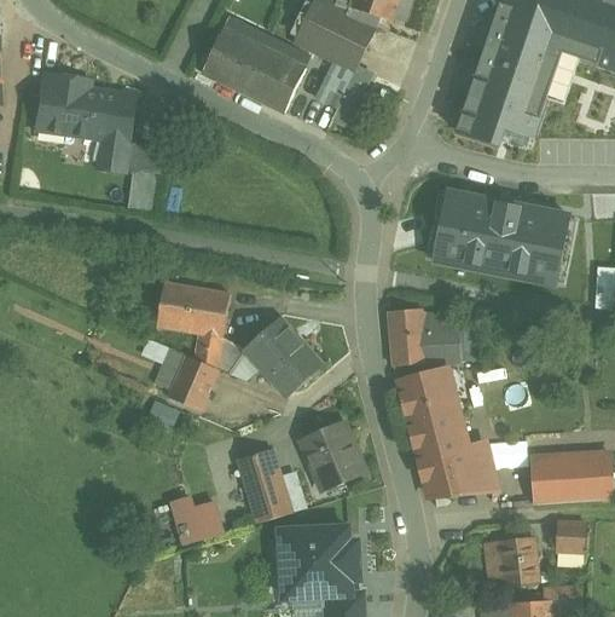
[(347,11),(323,0),(312,0),(291,42),(331,62),(353,73),(357,67),(373,32),(344,17),(347,11)]
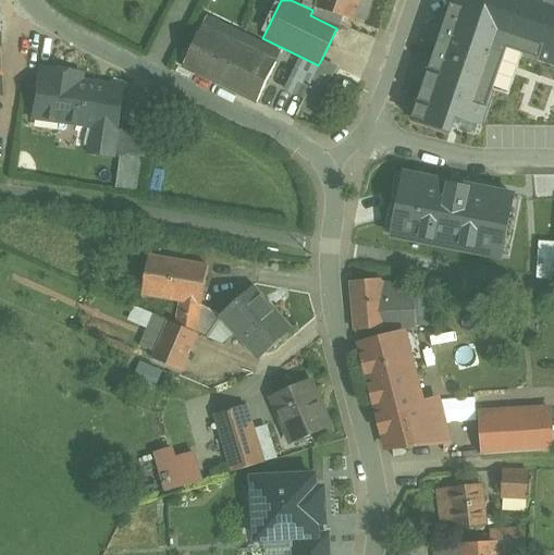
[(317,0),(315,8),(352,20),(357,0),(317,0)]
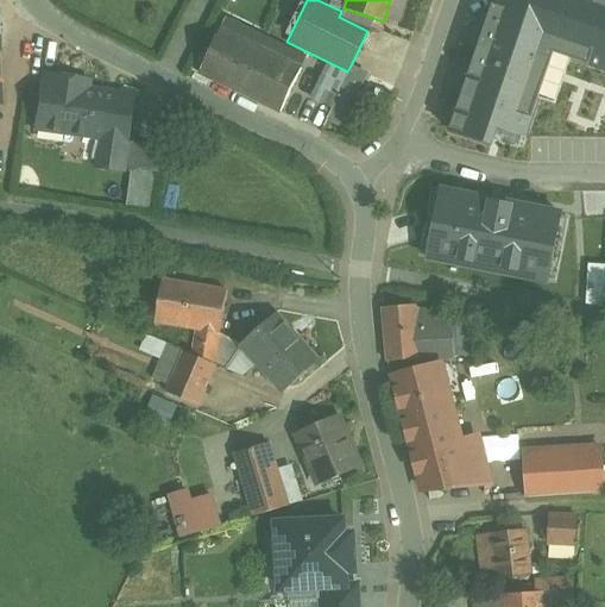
[(550,52),(604,70),(604,0),(490,0),(447,130),(487,143),(495,125),(522,135),(550,52)]
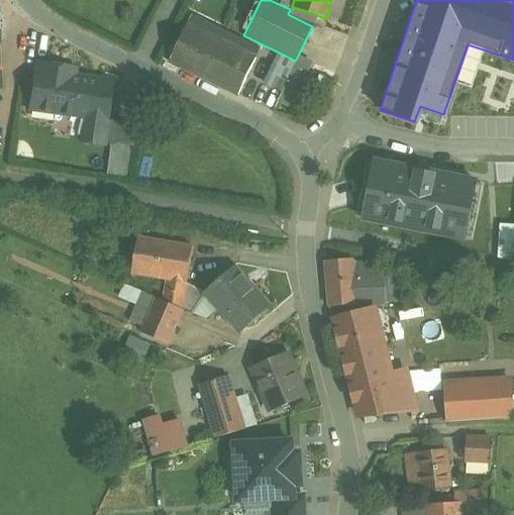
[(254,58),(185,23),(168,60),(236,94),(254,58)]
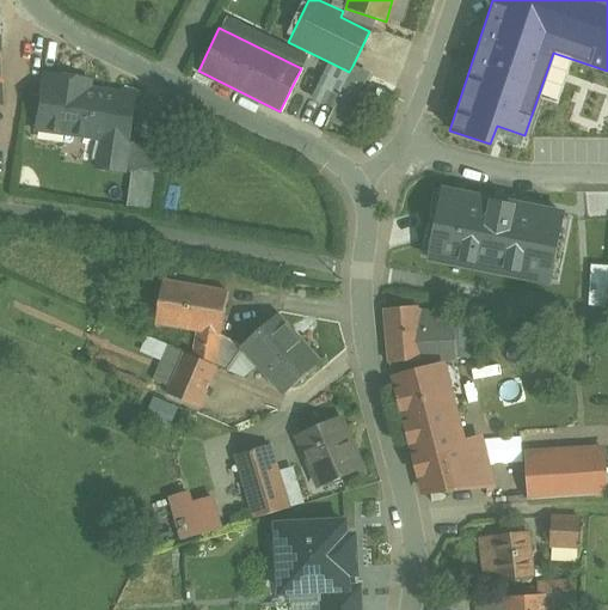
[(327,61),(311,97),(332,108),(349,72),(327,61)]
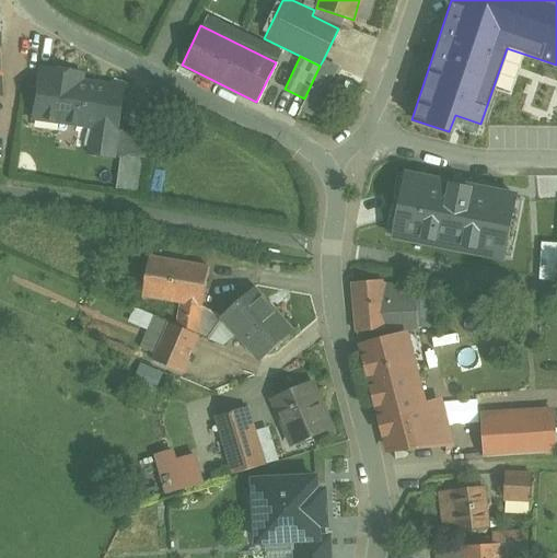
[(336,67),(323,60),(320,66),(304,99),(300,108),(310,114),(317,104),(336,67)]
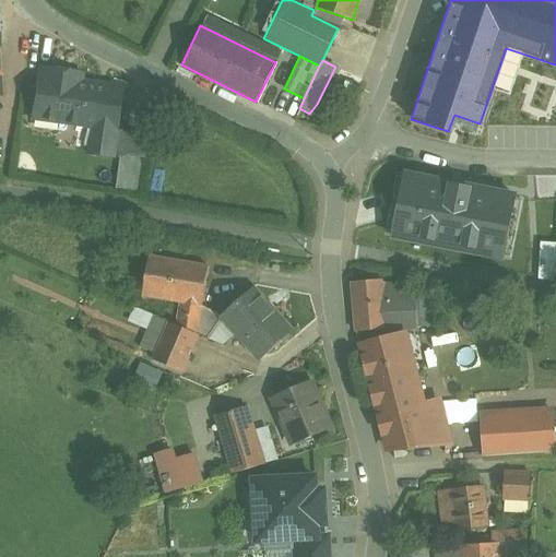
[(122,87),(77,81),(63,79),(57,70),(39,68),(38,75),(36,75),(30,117),(92,125),(89,153),(110,156),(111,154),(115,128),(117,129),(122,87)]
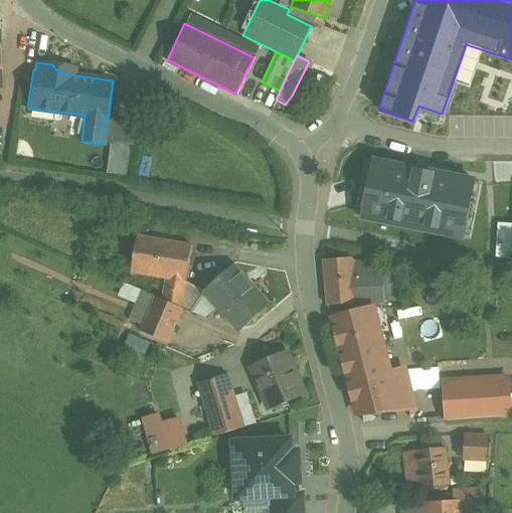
[(108,119),(106,118),(103,142),(134,146),(137,123),(108,119)]
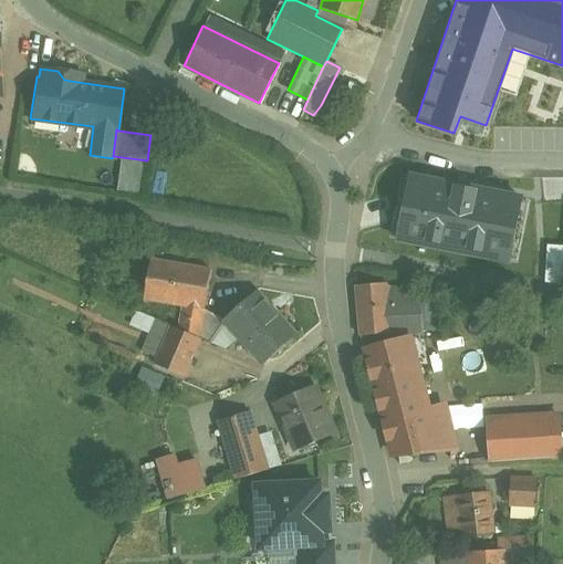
[(506,264),(519,194),(404,171),(391,242),(506,264)]
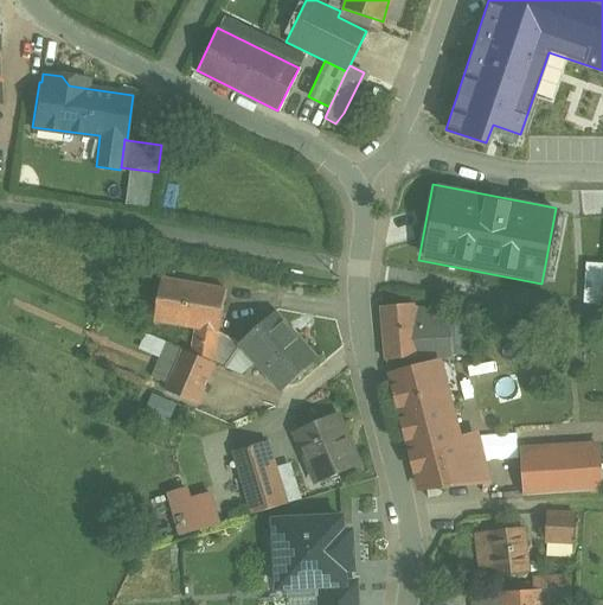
[(224,290),(160,278),(153,320),(186,326),(216,331),(224,290)]
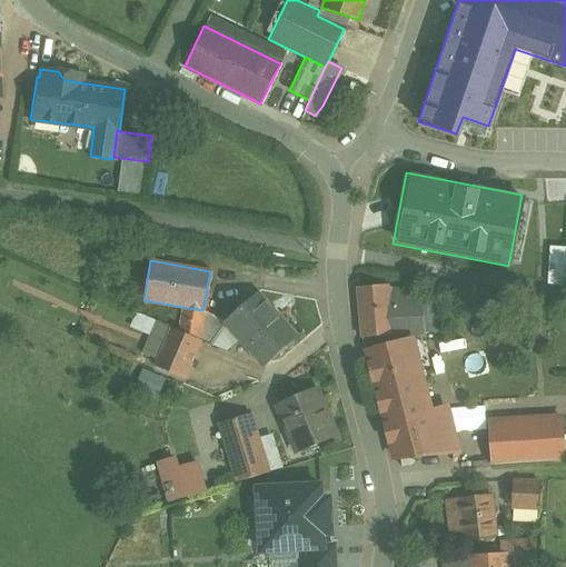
[(387,286),(356,289),(361,337),(391,332),(391,328),(387,286)]
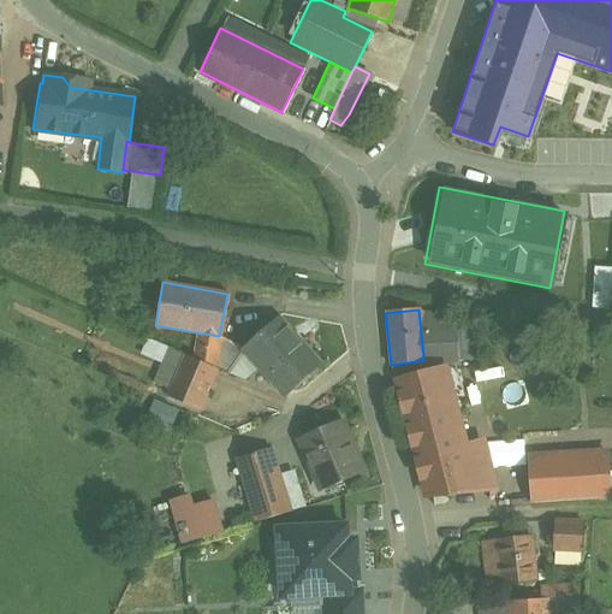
[(275,317),(244,344),(277,379),(289,391),(318,365),(275,317)]
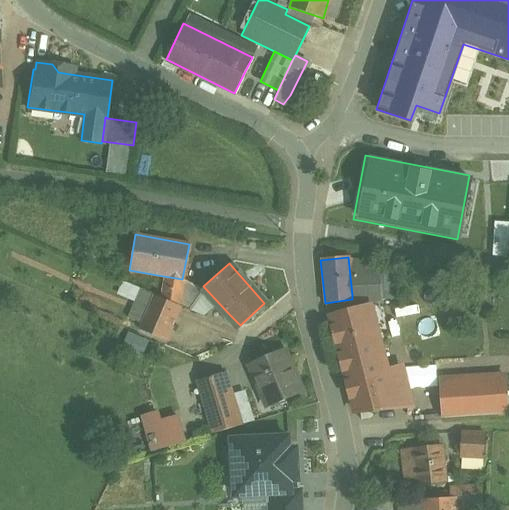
[(182,279),(157,275),(153,295),(178,305),(182,279)]
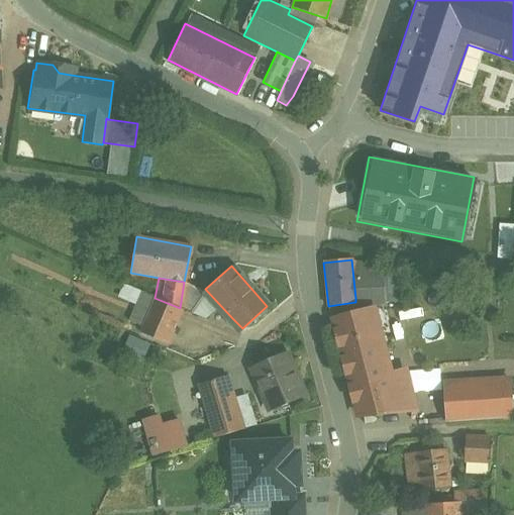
[(232,318),(205,289),(189,311),(199,316),(215,334),(232,318)]
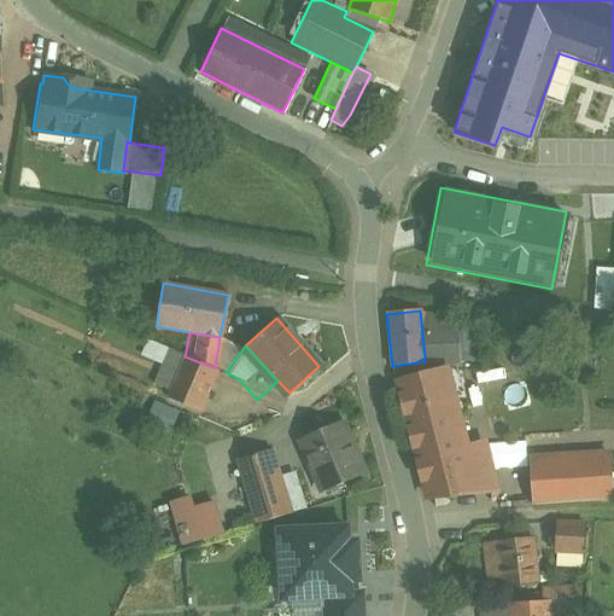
[(437,353),(425,356),(425,361),(392,366),(397,383),(442,371),(437,353)]
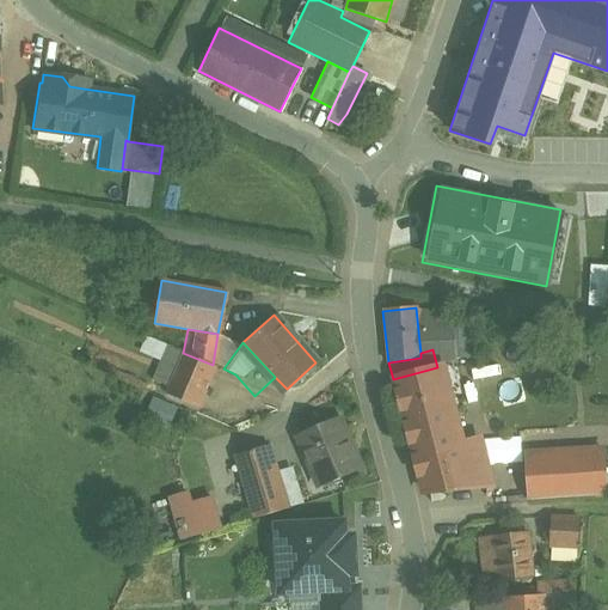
[(213,365),(183,353),(165,391),(195,404),(213,365)]
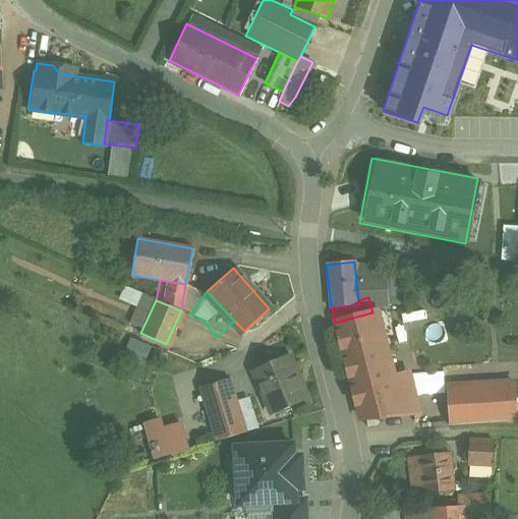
[(372,312),(335,323),(349,380),(359,416),(414,413),(407,387),(394,390),(372,312)]
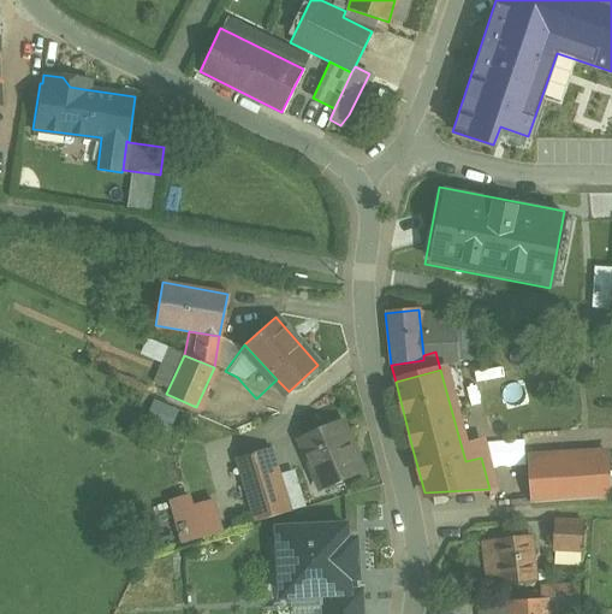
[(165,425),(171,406),(146,397),(140,417),(165,425)]
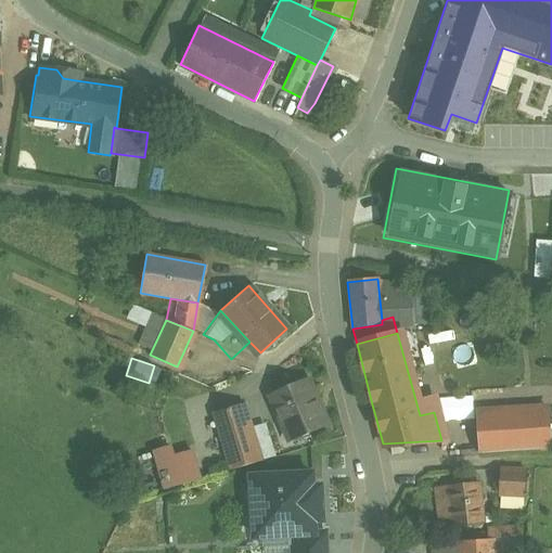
[(326,427),(306,376),(262,395),(284,445),(326,427)]
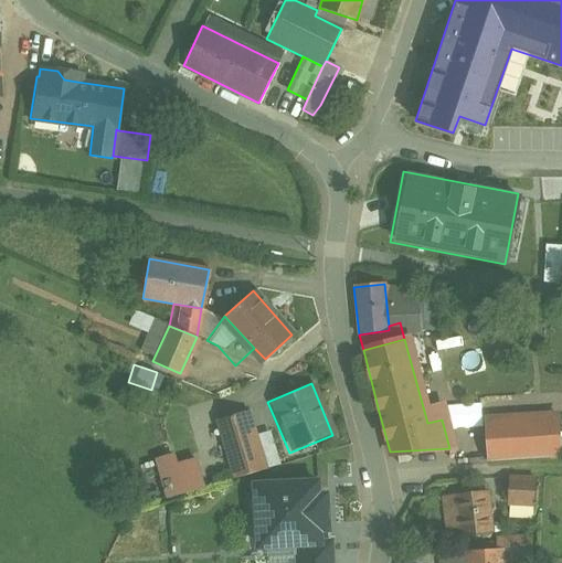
[(248,411),(218,420),(235,477),(265,468),(248,411)]
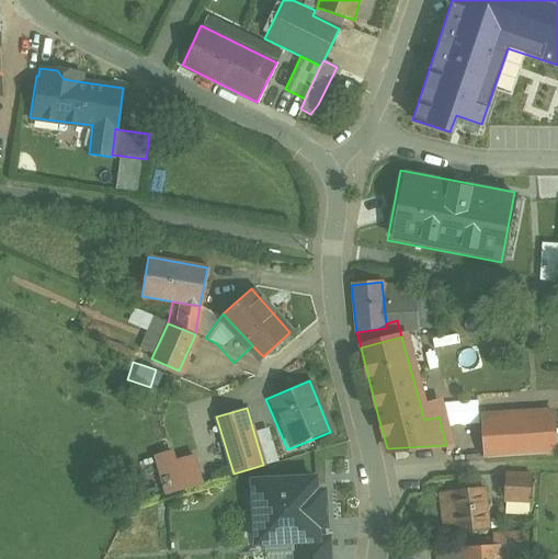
[(551,411),(482,415),(485,458),(555,454),(551,411)]
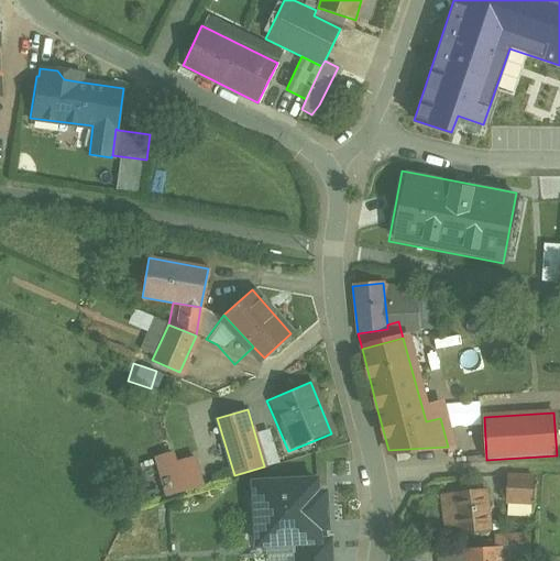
[(165,450),(147,453),(153,493),(194,487),(189,453),(166,457),(165,450)]
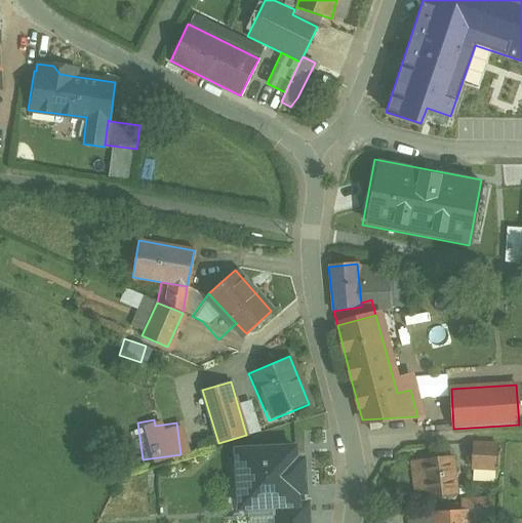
[(496,443),(472,442),(471,466),(494,467),(496,443)]
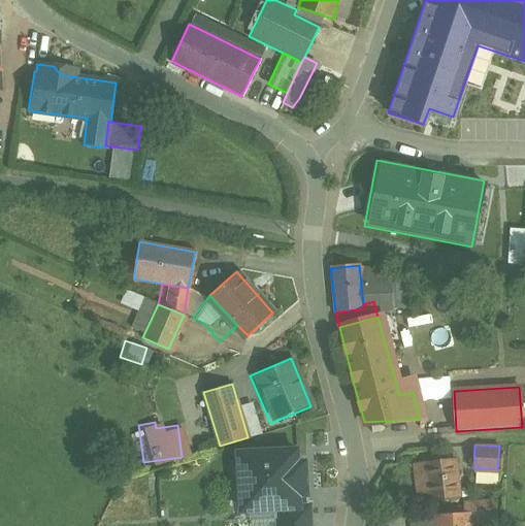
[(295,450),(237,453),(240,510),(298,506),(295,450)]
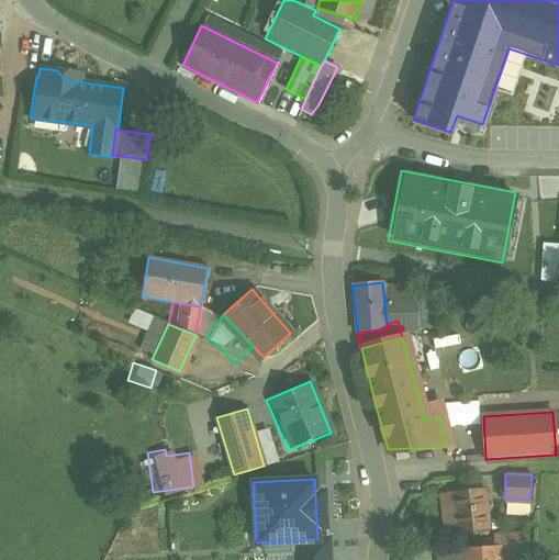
[(482,488),(440,493),(445,525),(459,523),(460,532),(489,528),(482,488)]
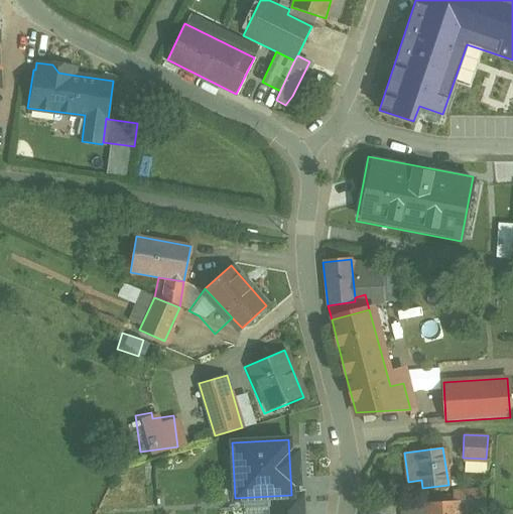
[(485,498),(458,500),(458,511),(476,510),(484,510),(485,498)]
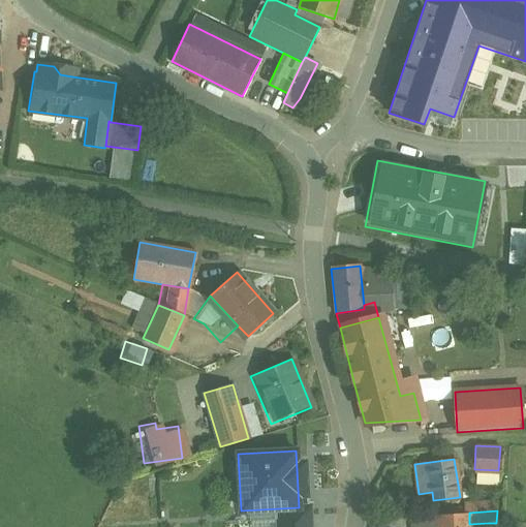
[(469,513),(436,515),(436,526),(469,526),(469,524),(469,513)]
